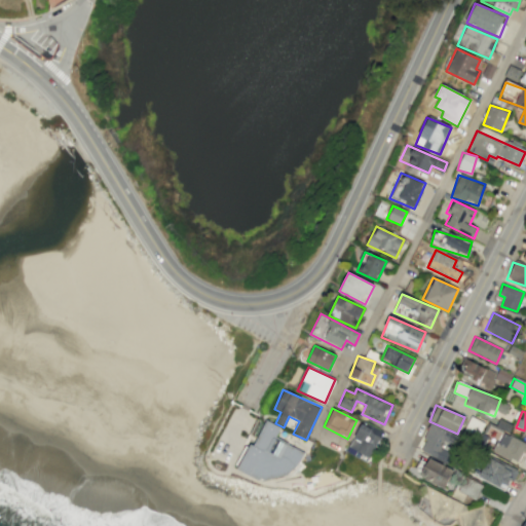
[(279,426),(262,419),(241,466),(288,486),(302,451),(274,439),(279,426)]
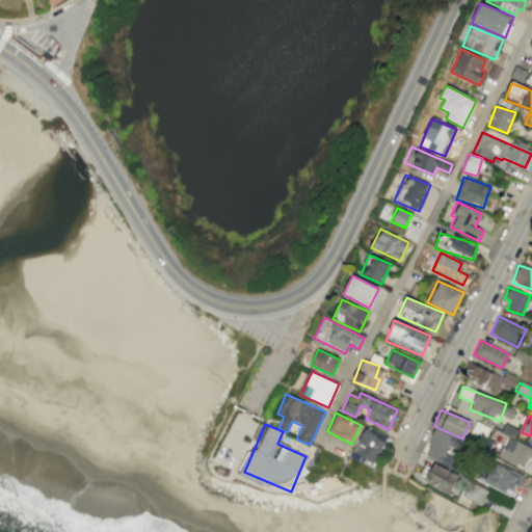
[(386,436),(364,427),(350,458),(373,467),(386,436)]
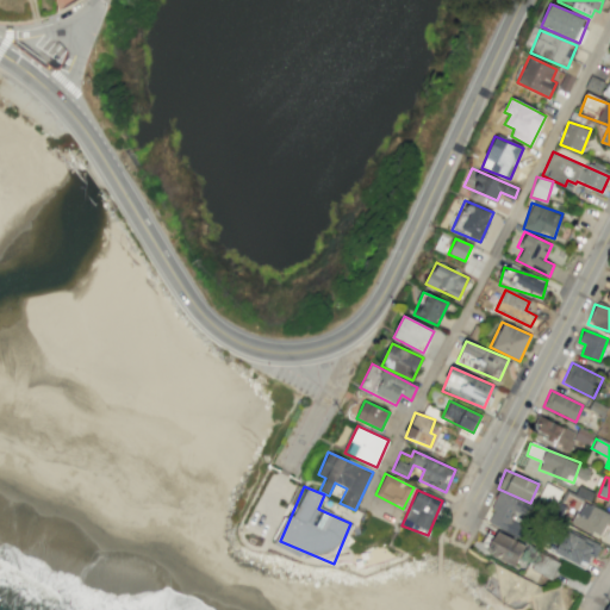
[(485,522),(521,539),(526,528),(509,520),(514,510),(528,517),(533,506),(499,491),(485,522)]
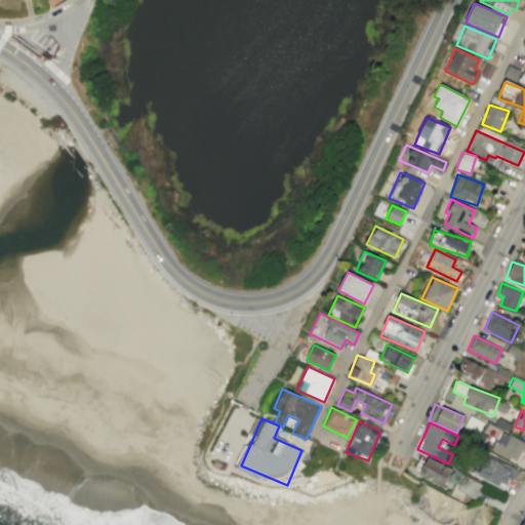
[(524,452),(524,442),(499,431),(490,450),(516,462),(521,452),(524,454),(524,452)]
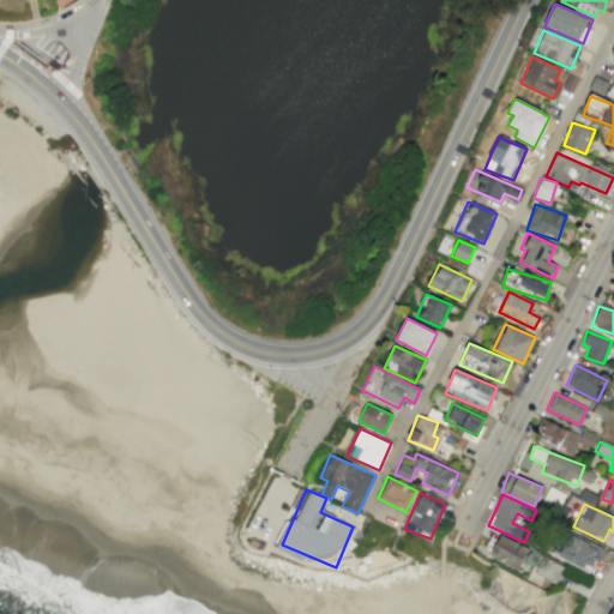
[(602,549),(563,530),(551,554),(591,573),(602,549)]
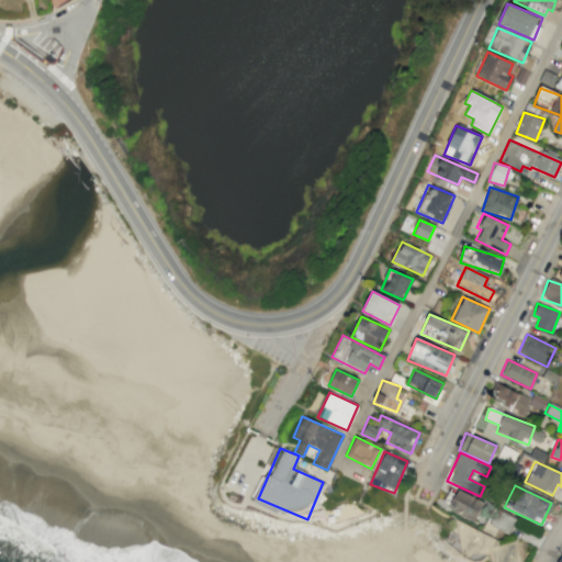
[(449,510),(474,521),(483,502),(458,490),(449,510)]
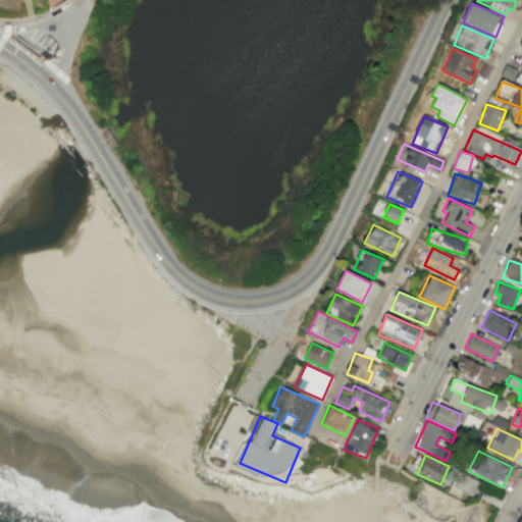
[(479,482),(460,472),(453,486),(471,496),(479,482)]
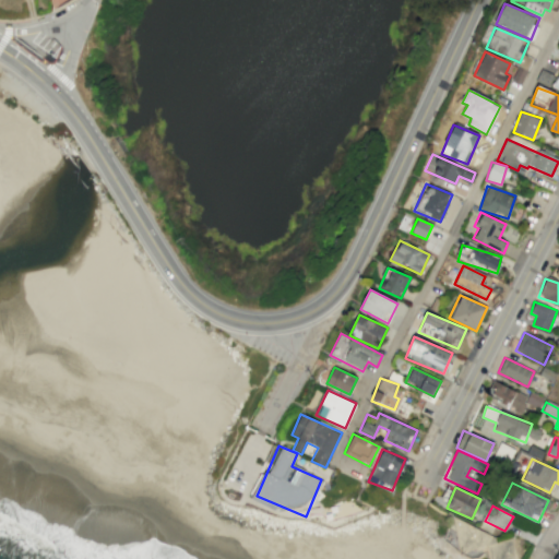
[(518,558),(513,538),(496,542),(491,522),(455,530),(461,555),(489,549),(490,558),(518,558)]
